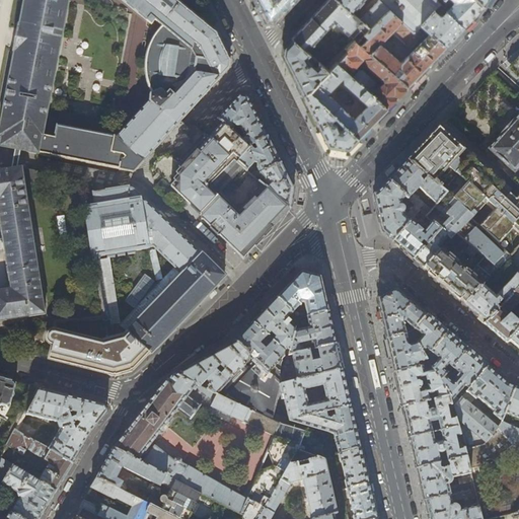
[(69,0),(24,0),(20,25),(18,24),(16,39),(13,53),(14,53),(4,105),(0,128),(0,136),(2,137),(0,146),(38,154),(39,153),(40,153),(43,136),(56,69),(57,69),(65,26),(64,25),(69,0)]
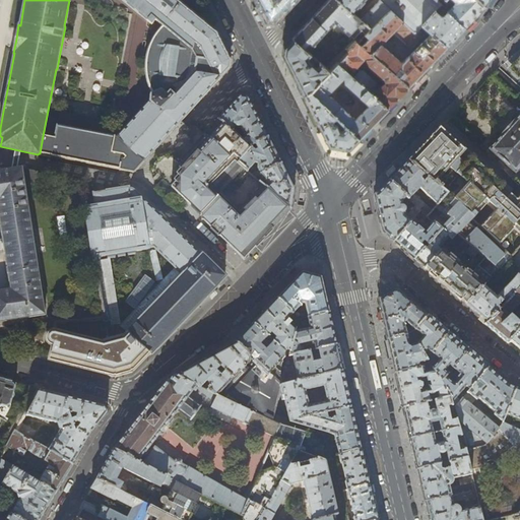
[(130,0),(164,27),(163,27),(161,27),(160,27),(159,28),(159,29),(160,30),(157,35),(158,36),(157,38),(156,39),(155,39),(154,38),(152,38),(151,39),(151,40),(151,41),(153,42),(151,47),(152,48),(151,49),(151,50),(150,51),(148,51),(147,51),(146,53),(146,54),(148,55),(147,60),(148,61),(148,62),(147,64),(146,64),(144,65),(144,66),(145,68),(146,68),(147,73),(148,74),(149,76),(148,76),(147,77),(146,77),(145,78),(145,80),(145,81),(146,81),(148,81),(151,90),(158,88),(163,90),(165,87),(170,91),(190,68),(224,74),(230,69),(231,62),(222,46),(216,30),(188,11),(175,0),(130,0)]
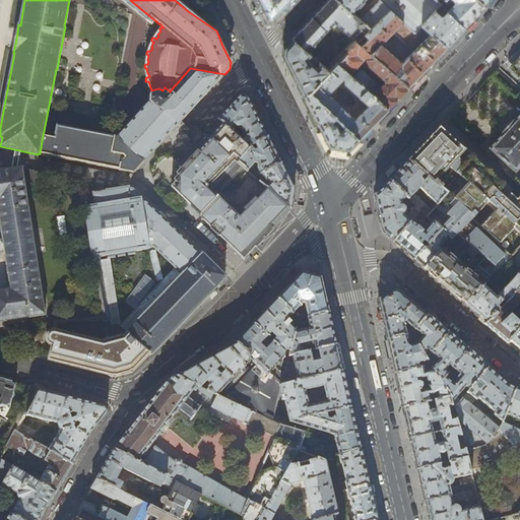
[(255,0),(256,1),(262,13),(266,20),(273,21),(286,8),(294,0),(255,0)]
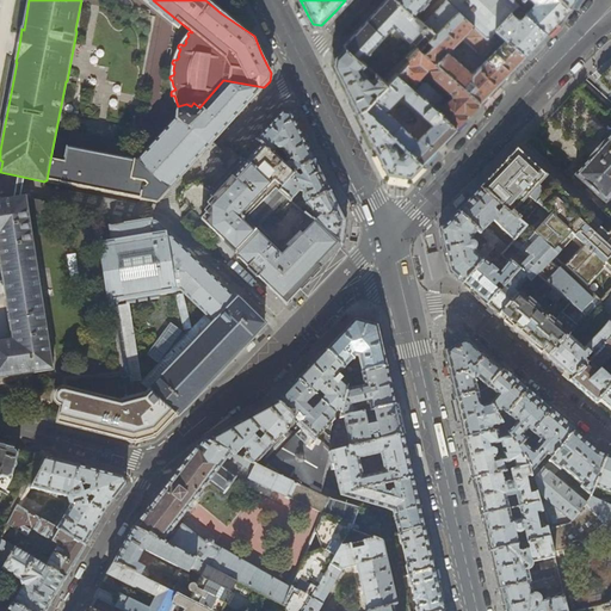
[(356,32),(344,45),(359,59),(366,50),(369,53),(370,51),(369,50),(393,25),(415,45),(417,44),(421,48),(436,34),(420,20),(396,0),(386,0),(382,4),(356,32)]
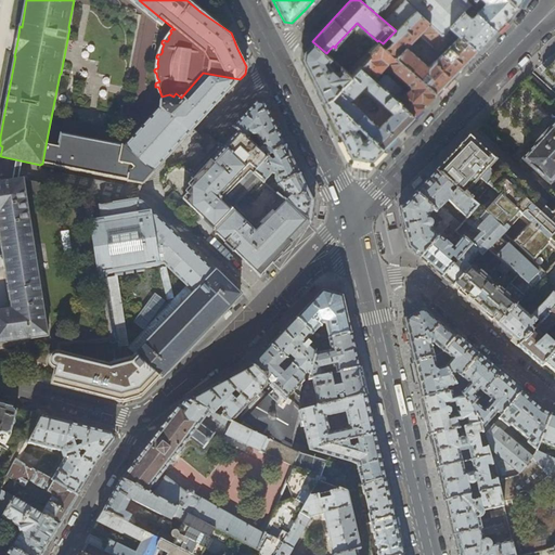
[(360,0),(382,18),(385,15),(379,11),(383,7),(384,8),(389,2),(388,1),(389,0),(360,0)]
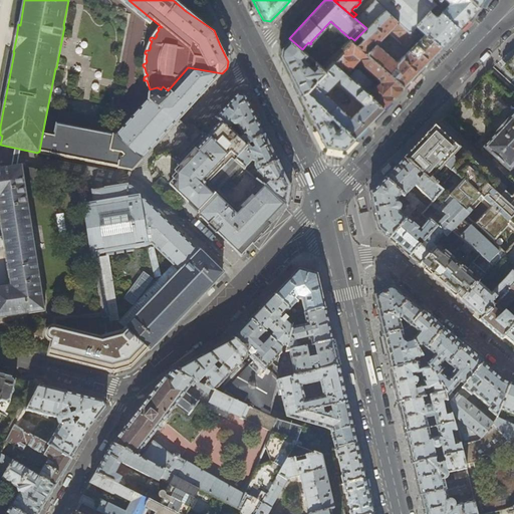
[(368,0),(356,14),(353,17),(366,28),(384,9),(370,0),(368,0)]
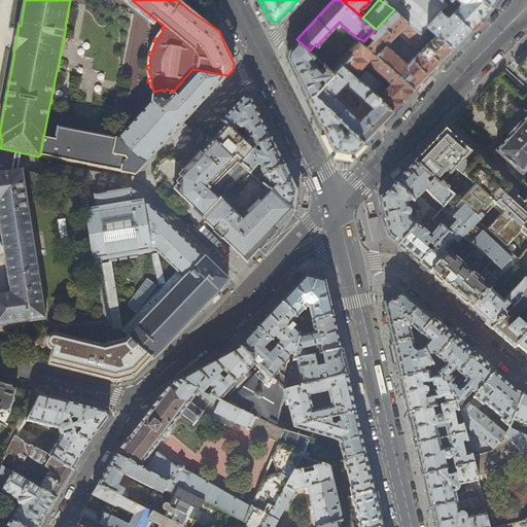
[(380,0),(394,9),(408,22),(410,24),(420,34),(424,29),(427,25),(442,9),(445,6),(447,4),(443,0),(380,0)]
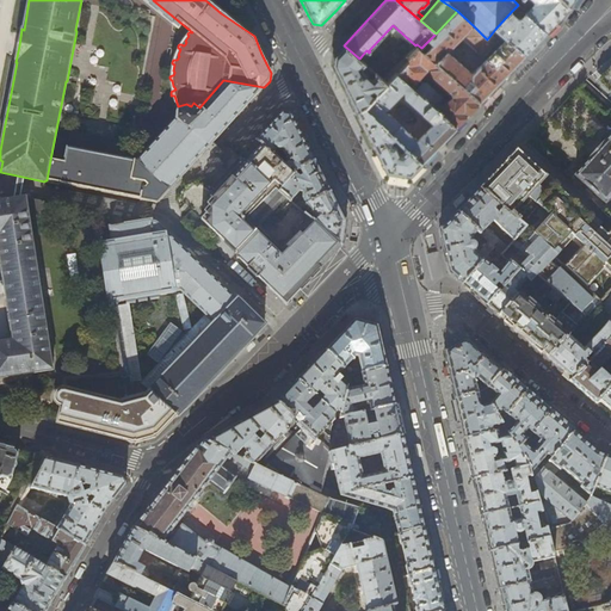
[(569,7),(562,0),(522,0),(518,5),(522,7),(526,13),(548,35),(559,23),(563,18),(569,7)]
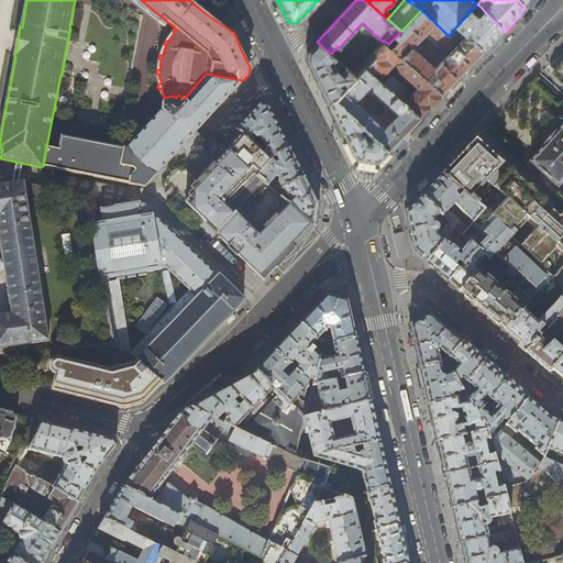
[(388,46),(400,57),(401,58),(426,79),(443,95),(454,83),(484,52),(466,36),(434,68),(411,48),(435,23),(421,10),(401,31),(388,44),(388,46)]
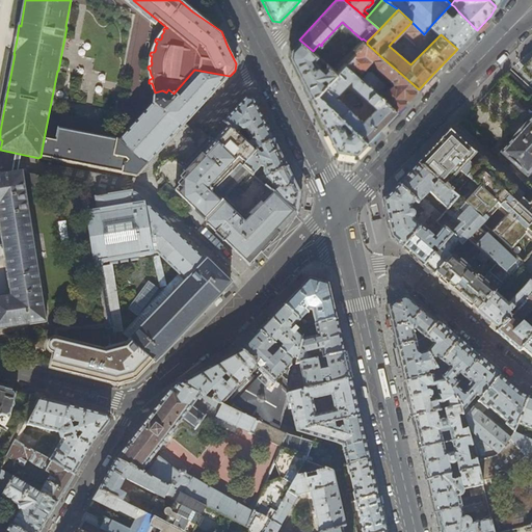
[(446,9),(431,25),(441,34),(457,49),(466,41),(477,30),(458,11),(454,16),(451,16),(446,9)]
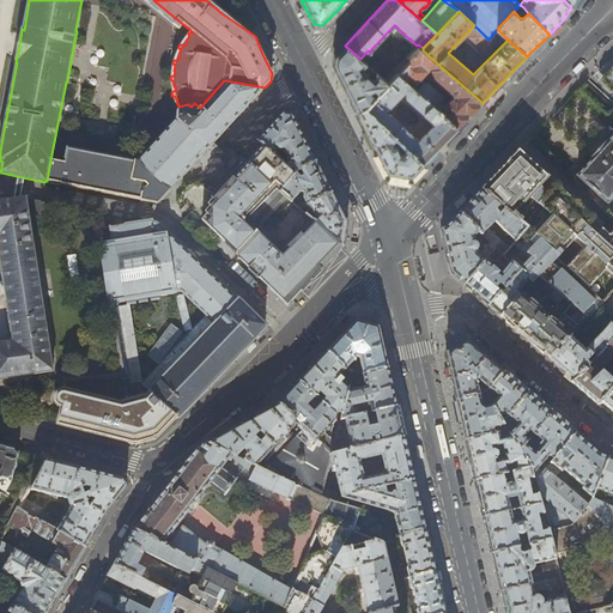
[(477,28),(465,40),(484,58),(501,41),(493,34),(489,40),(477,28)]
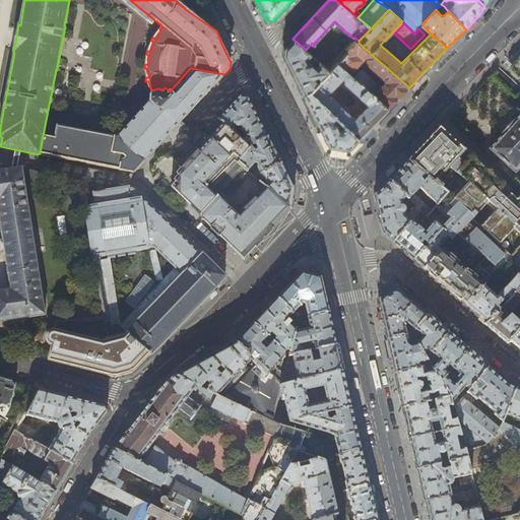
[(349,51),(337,63),(353,77),(355,75),(352,71),(366,57),(370,53),(359,43),(359,41),(354,38),(353,39),(346,47),(349,51)]
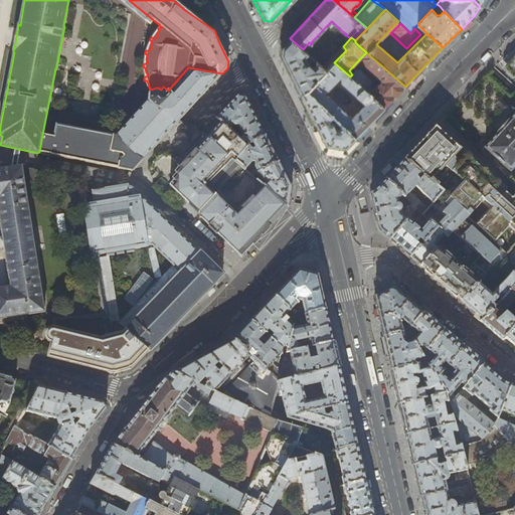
[(284,44),(282,46),(281,54),(288,69),(301,95),(307,93),(326,71),(323,67),(317,62),(312,67),(310,66),(312,64),(309,61),(307,62),(305,57),(308,54),(303,49),(290,38),(284,44)]
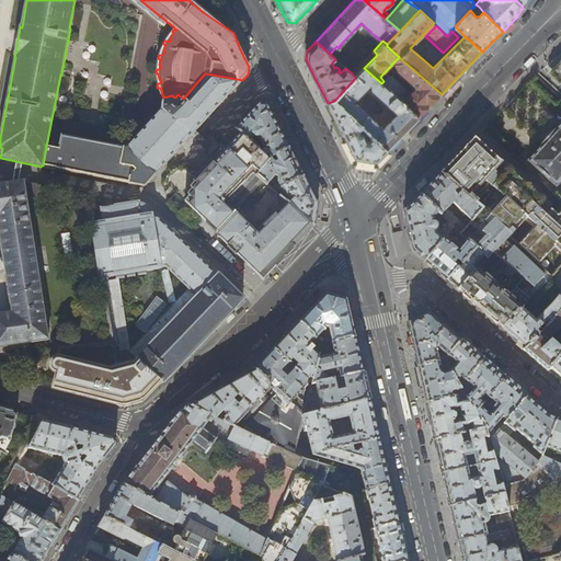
[(560,49),(560,50),(549,63),(560,73),(560,49)]
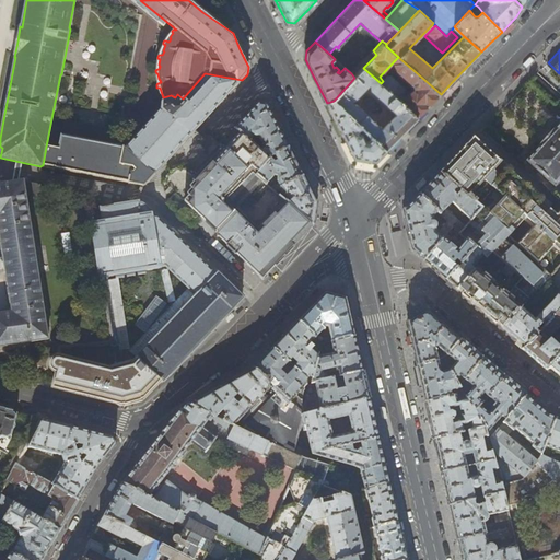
[(373,50),(351,73),(354,78),(363,68),(376,55),(373,50)]
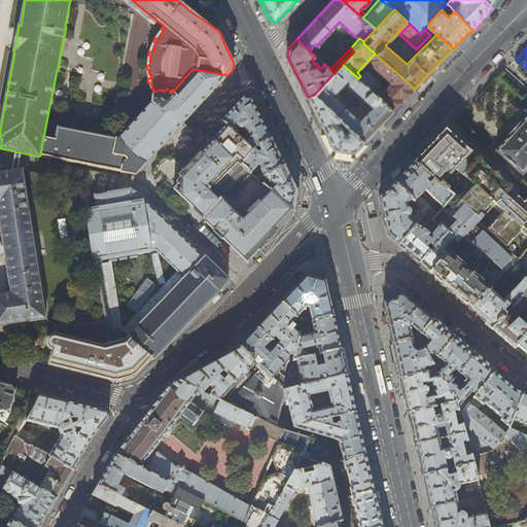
[(375,54),(371,58),(374,66),(389,81),(389,83),(398,74),(376,55),(375,54)]
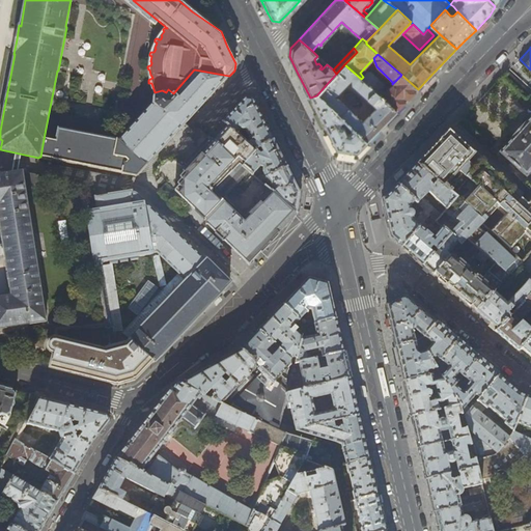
[(396,112),(381,96),(361,79),(344,64),(336,74),(316,95),(343,120),(353,129),(367,142),(381,128),(391,117),(396,112)]
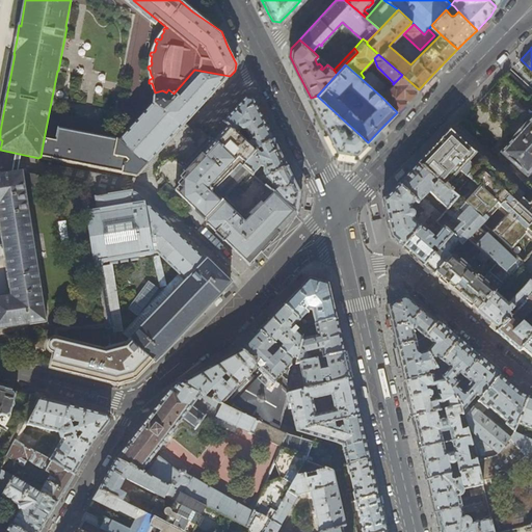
[(120,141),(148,166),(156,157),(165,147),(176,135),(181,130),(185,125),(197,111),(210,99),(218,88),(223,83),(230,76),(194,70),(174,94),(168,89),(166,92),(162,90),(155,92),(154,94),(155,97),(156,96),(156,97),(154,103),(120,141)]
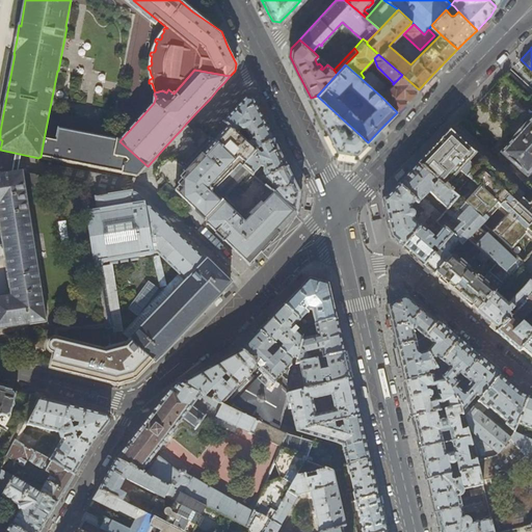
[(364,77),(362,79),(381,97),(388,89),(384,84),(372,72),(368,72),(364,77)]
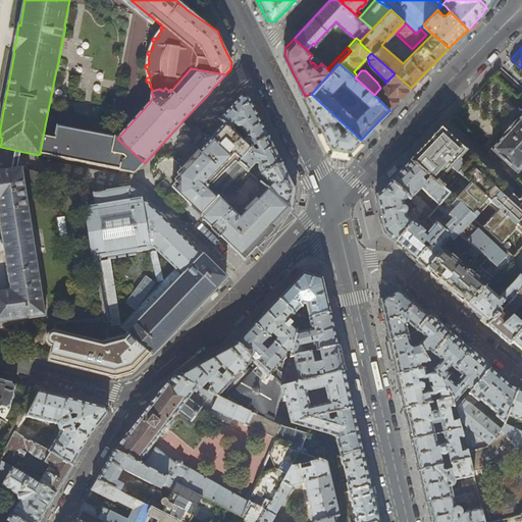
[(380,88),(374,95),(389,110),(399,100),(411,88),(395,73),(385,83),(380,88)]
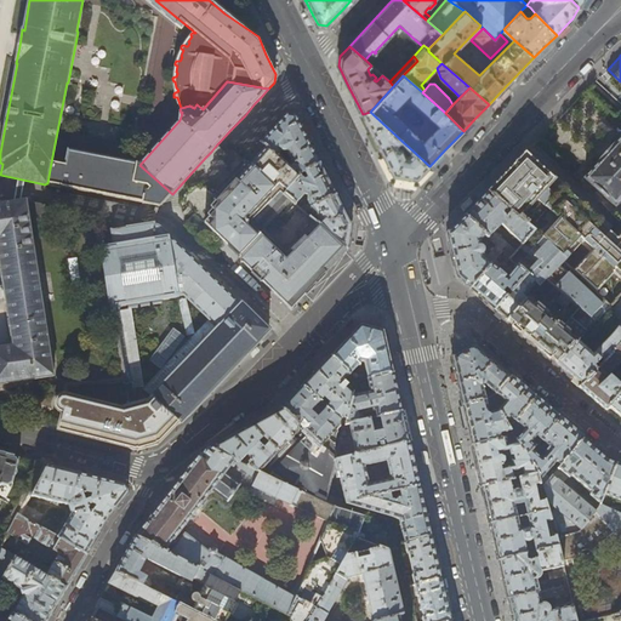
[(370,112),(363,114),(379,146),(385,157),(393,175),(417,178),(420,175),(429,166),(412,151),(408,155),(405,155),(402,148),(399,147),(398,147),(397,143),(402,141),(370,112)]
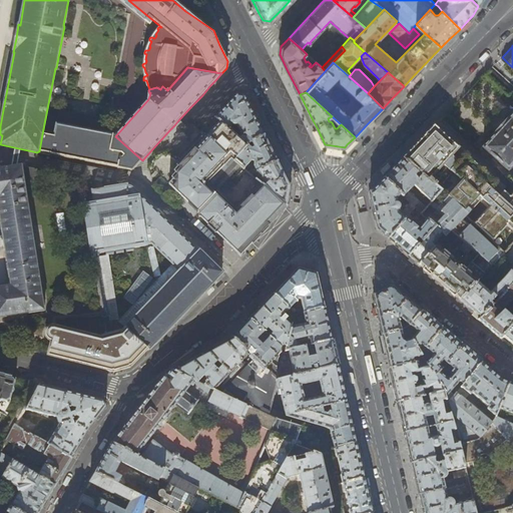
[(215,117),(214,118),(227,129),(229,126),(232,129),(233,126),(235,126),(236,125),(237,128),(230,132),(246,145),(265,135),(254,115),(244,95),(236,94),(225,106),(215,117)]
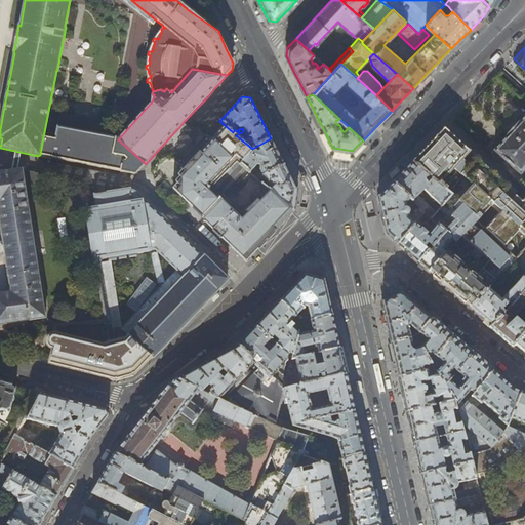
[(43,137),(40,155),(54,158),(54,159),(121,171),(121,172),(135,174),(136,173),(139,171),(140,169),(146,164),(118,139),(107,137),(110,122),(61,113),(55,139),(43,137)]
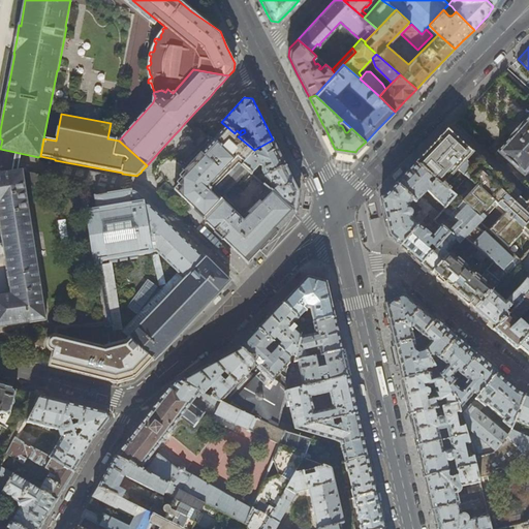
[(508,139),(497,152),(524,176),(528,170),(528,117),(525,122),(524,122),(508,139)]
